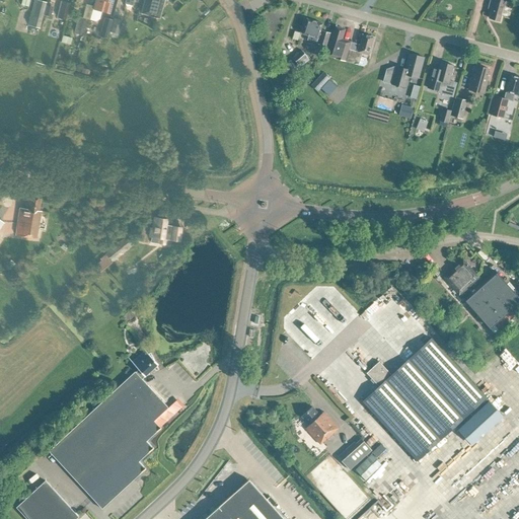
[(38,28),(42,14),(45,2),(36,0),(32,0),(30,11),(26,25),(38,28)]
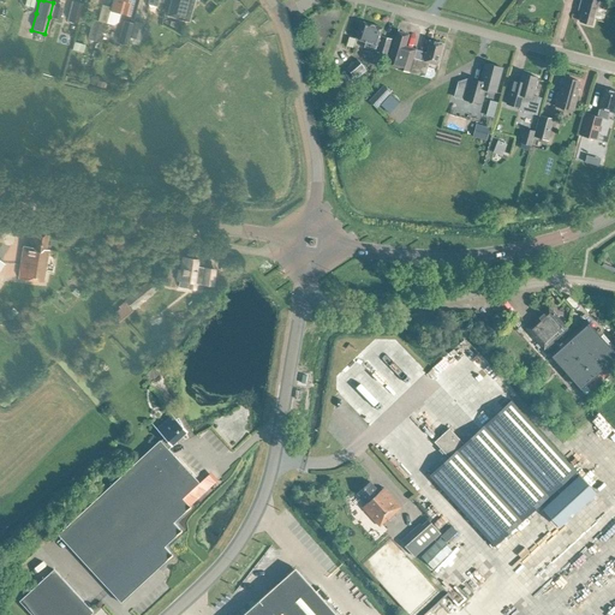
[(130,3),(130,0),(112,0),(109,10),(126,15),(130,3)]
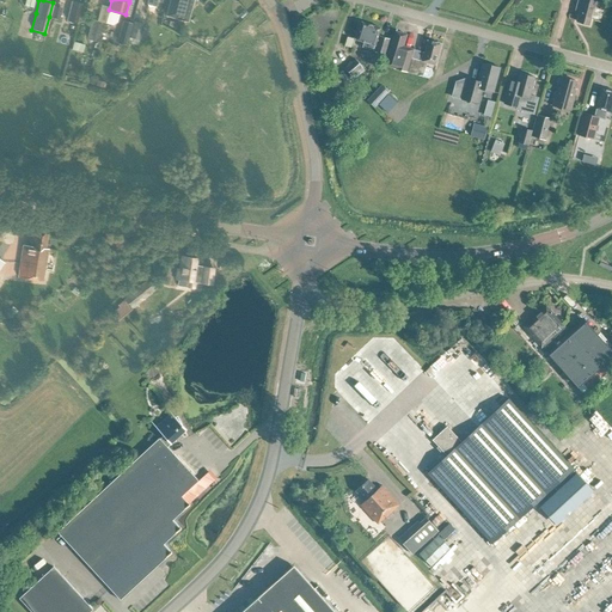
[(167,0),(164,16),(187,22),(191,0),(167,0)]
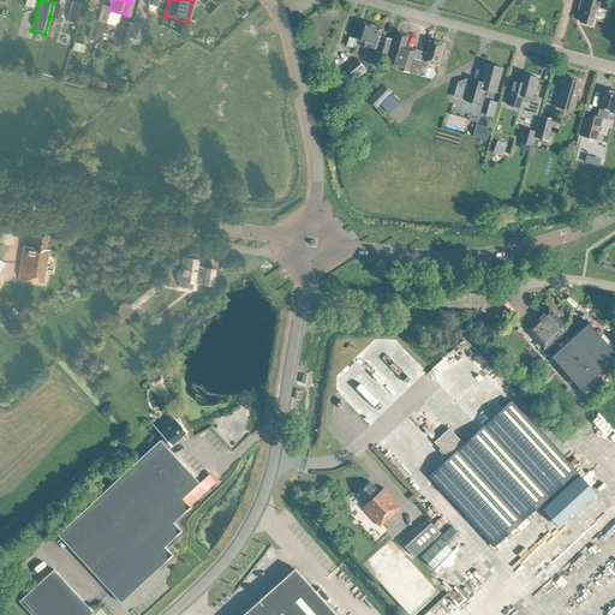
[(591,25),(597,1),(593,0),(580,0),(578,9),(583,10),(579,22),(591,25)]
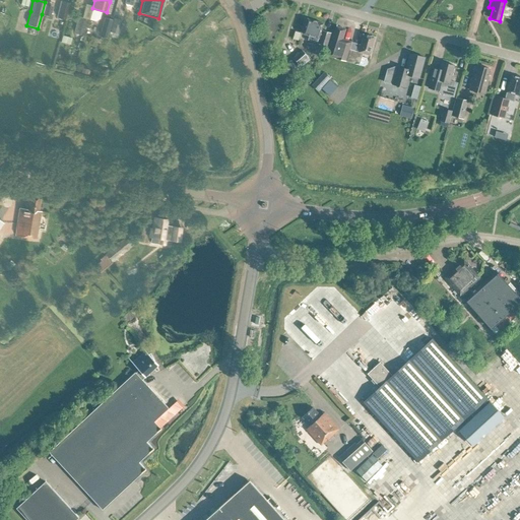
[(64,19),(69,3),(60,1),(56,16),(64,19)]
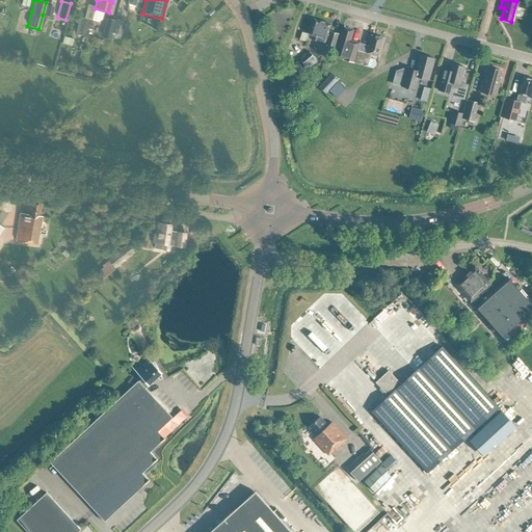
[(54,6),(46,4),(44,15),(51,17),(54,6)]
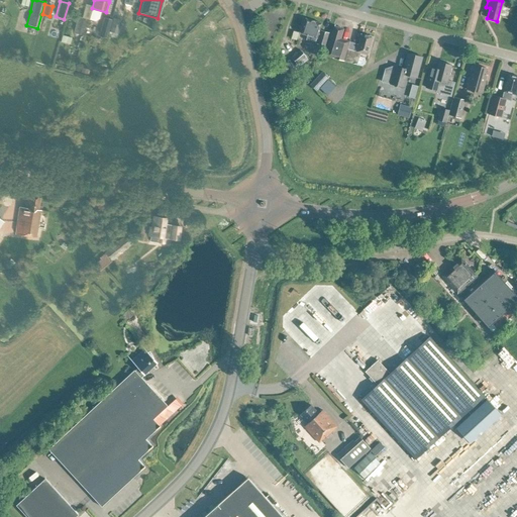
[(83,35),(91,6),(85,4),(81,17),(77,16),(72,32),(83,35)]
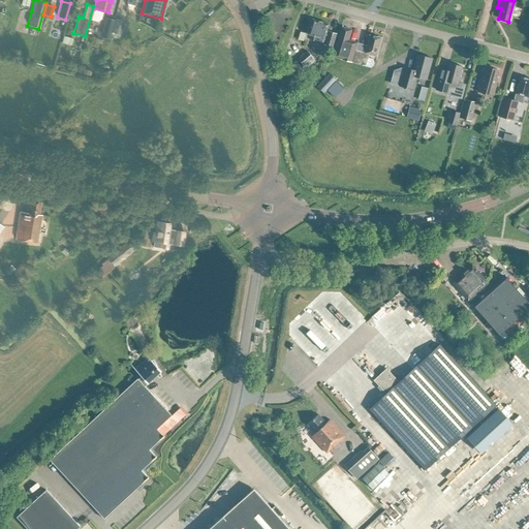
[(109,39),(111,32),(114,20),(105,18),(100,36),(109,39)]
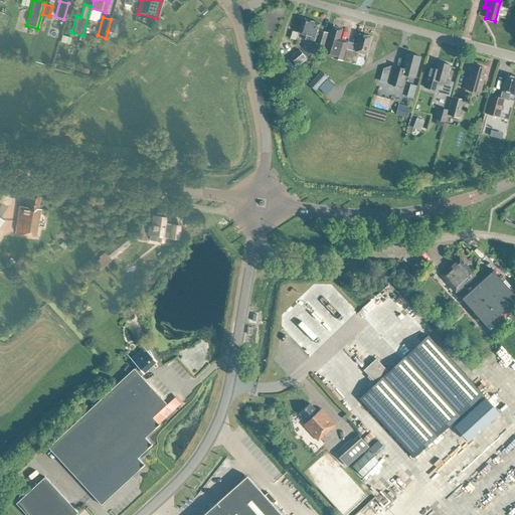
[(117,33),(120,20),(111,17),(111,19),(108,31),(117,33)]
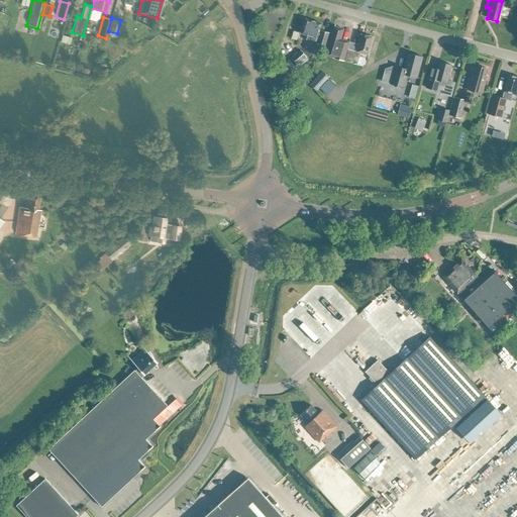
[(319,31),(321,23),(305,18),(301,33),(307,35),(306,39),(315,42),(325,45),(329,32),(321,30),(321,31),(319,31)]
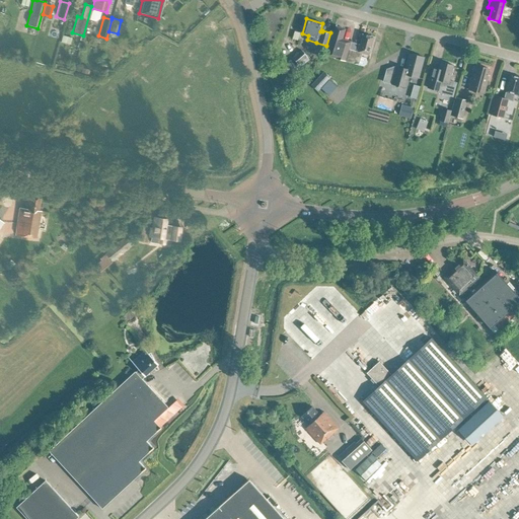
[(360,44),(351,42),(351,41),(342,39),(345,28),(335,25),(326,55),(363,66),(366,64),(367,61),(366,58),(361,57),(362,53),(369,55),(374,36),(363,33),(360,44)]
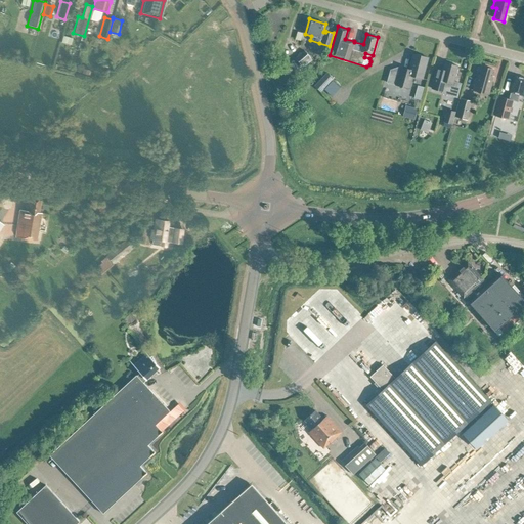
[(60,42),(71,44),(73,37),(63,34),(60,42)]
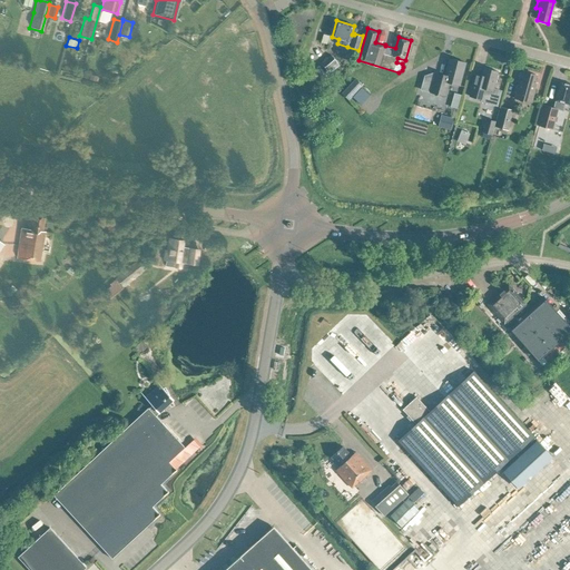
[(325,70),(336,61),(330,53),(320,62),(325,70)]
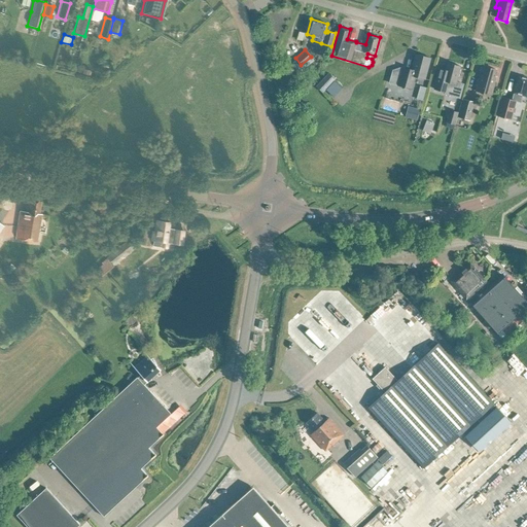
[(400,72),(392,70),(389,82),(412,89),(416,76),(425,79),(430,58),(415,54),(411,69),(402,67),(400,72)]
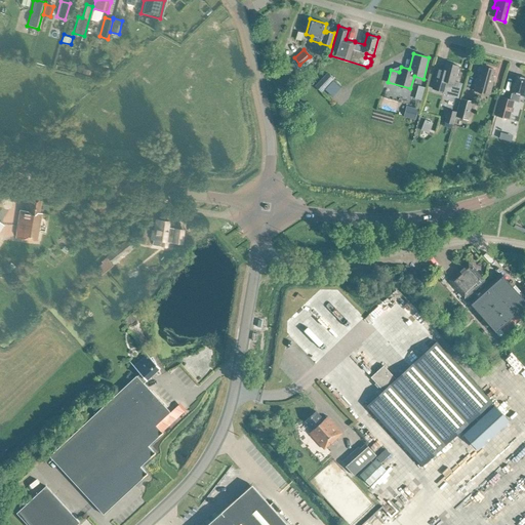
[(294,71),(297,68),(291,61),(287,64),(293,71),(294,71)]
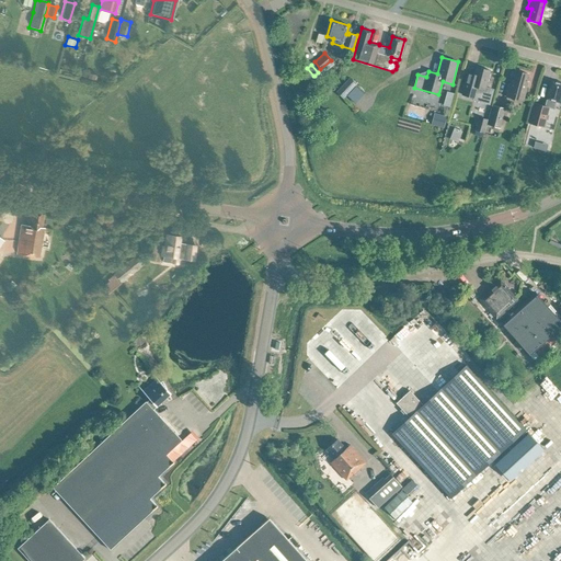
[(461,94),(474,98),(474,100),(489,103),(493,89),(485,87),(490,70),(477,67),(474,75),(468,72),(461,94)]
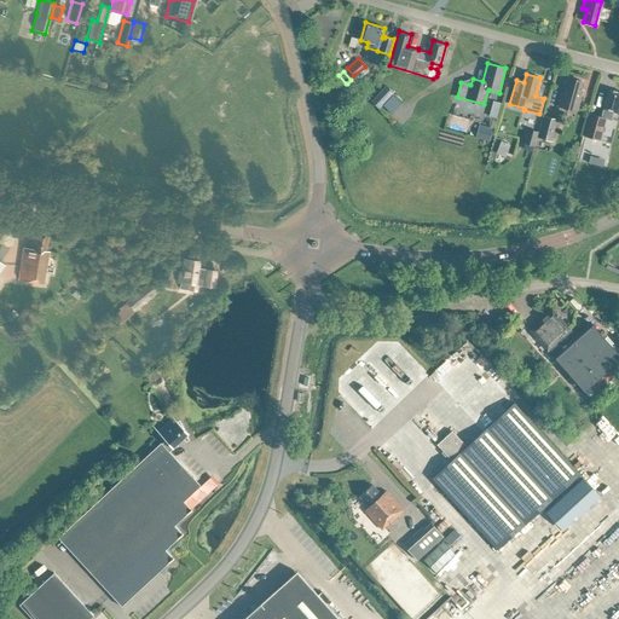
[(580,90),(583,81),(568,77),(566,86),(563,86),(559,106),(577,111),(583,91),(580,90)]
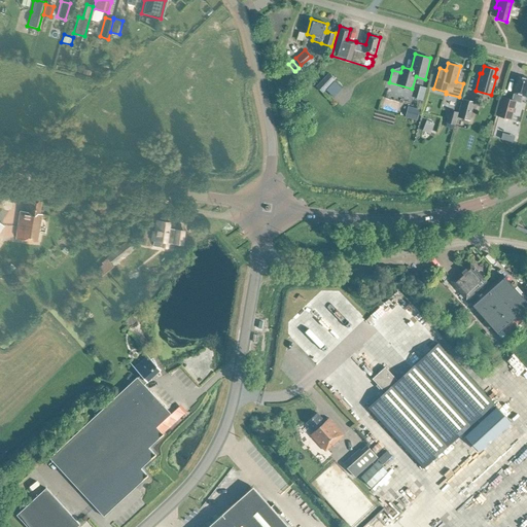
[(322,92),(335,79),(327,72),(315,85),(322,92)]
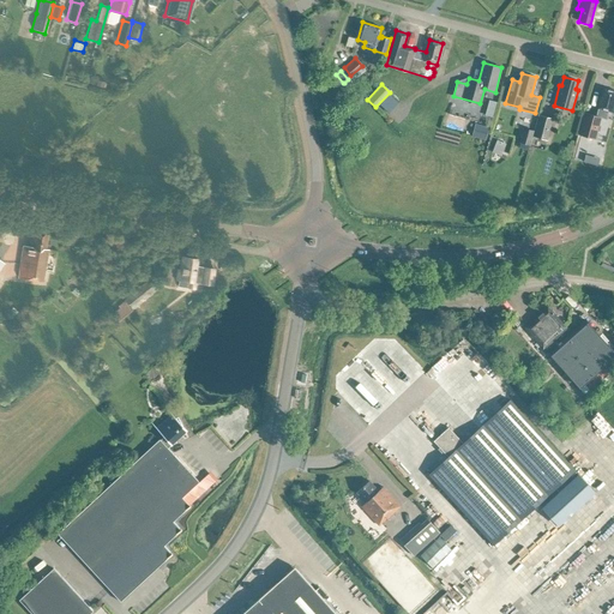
[(612,112),(613,102),(613,90),(603,88),(596,115),(585,113),(579,134),(595,139),(601,118),(606,119),(608,112),(612,112)]
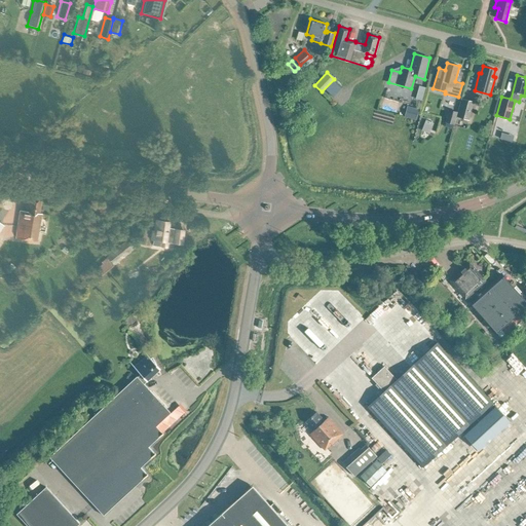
[(421,84),(417,98),(423,100),(427,86),(421,84)]
